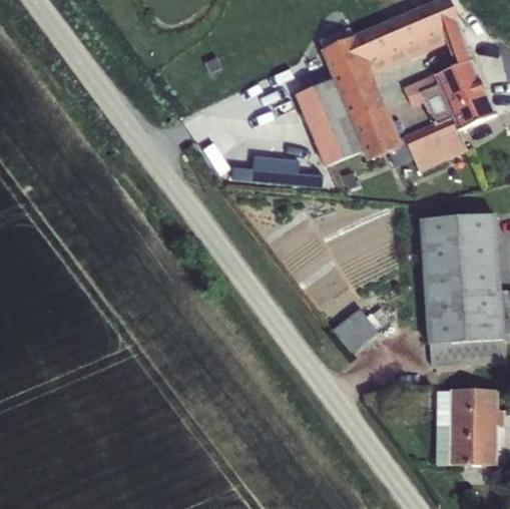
[(432,0),(321,48),(333,77),(363,148),(367,158),(386,150),(392,164),(412,156),(417,168),(464,148),(456,128),(493,113),(469,57),(402,86),(410,104),(421,99),(432,123),(395,138),(393,133),(408,126),(397,101),(382,107),(368,72),(428,46),(432,56),(464,43),(455,19),(447,0),(432,0)]
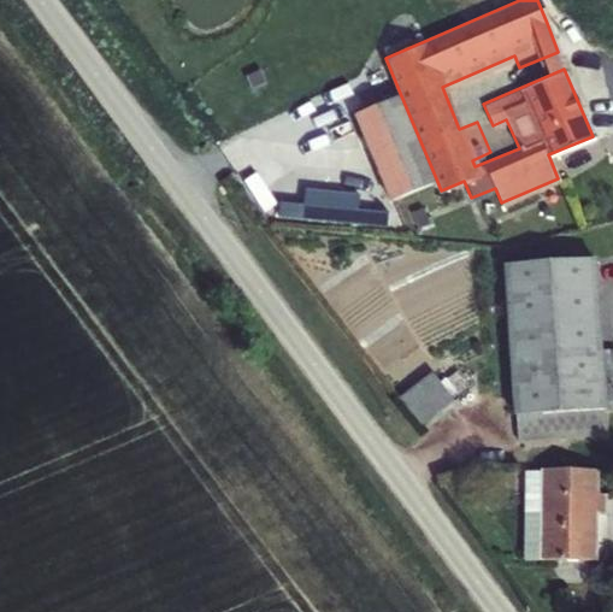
[(389,198),(436,178),(400,93),(354,113),(389,198)]
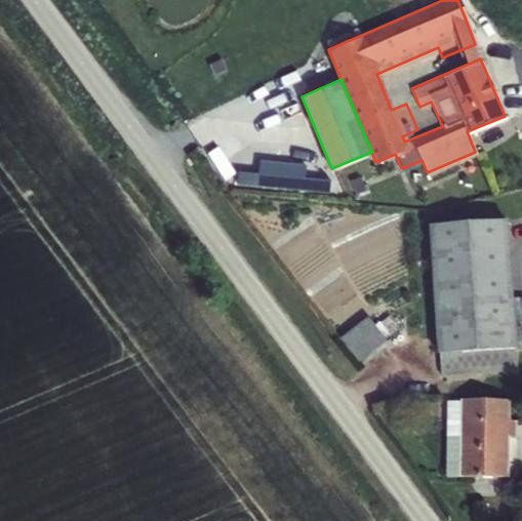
[(439,372),(514,366),(504,218),(429,223),(439,372)]
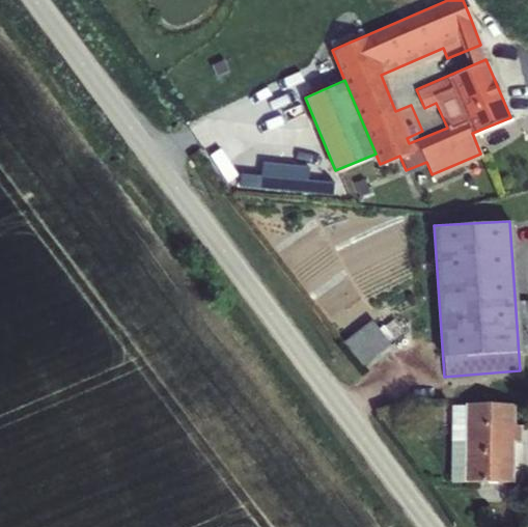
[(370,320),(342,340),(360,363),(388,342),(370,320)]
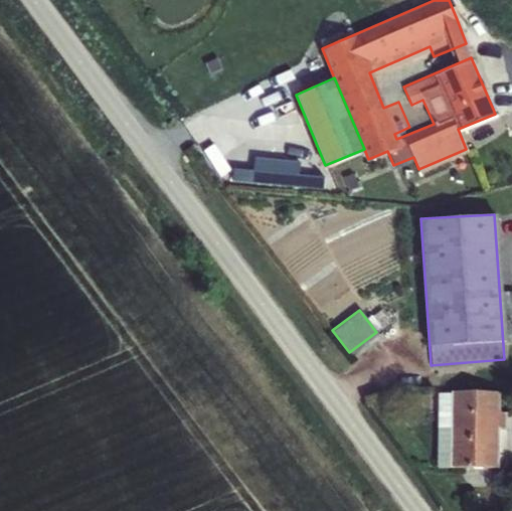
[(451,409),(452,389),(438,389),(438,409),(451,409)]
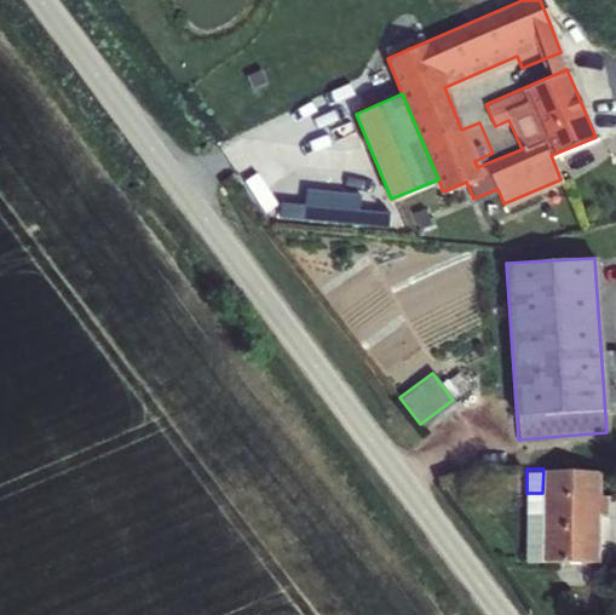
[(597,469),(543,469),(542,493),(527,493),(527,559),(597,561),(597,513),(606,513),(606,494),(598,494),(597,469)]
